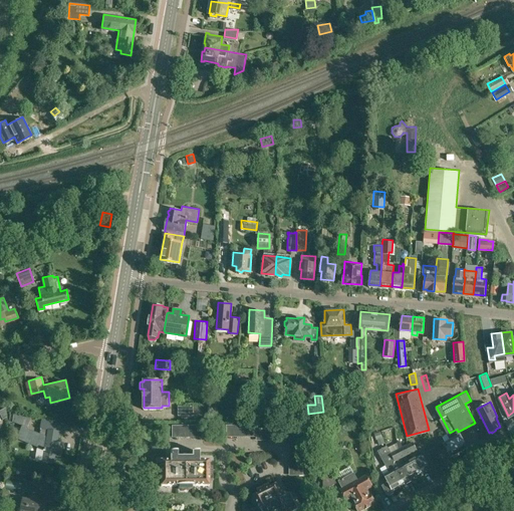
[(178,404),(178,414),(210,414),(210,404),(178,404)]
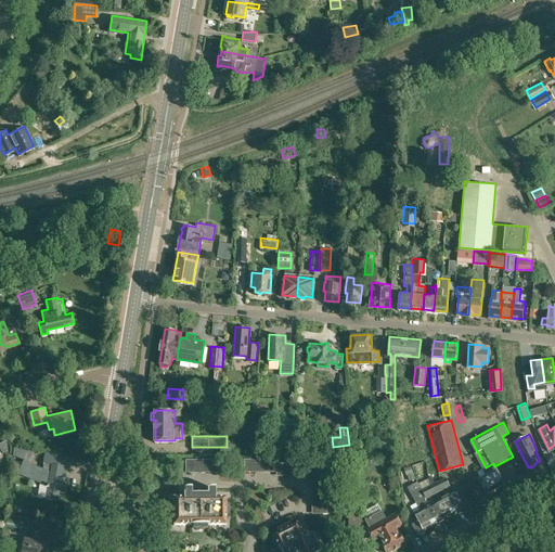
[(13,453),(24,458),(28,460),(33,449),(14,446),(10,445),(9,453),(13,453)]
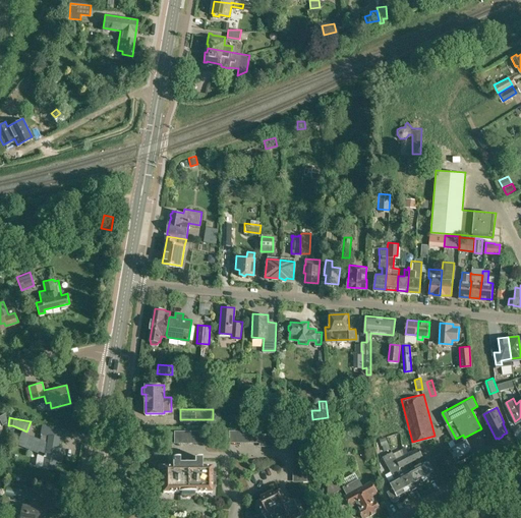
[(43,465),(54,467),(55,459),(61,460),(64,446),(57,445),(61,425),(42,422),(40,432),(48,434),(47,441),(26,433),(26,432),(22,429),(17,442),(43,452),(43,455),(45,455),(43,465)]
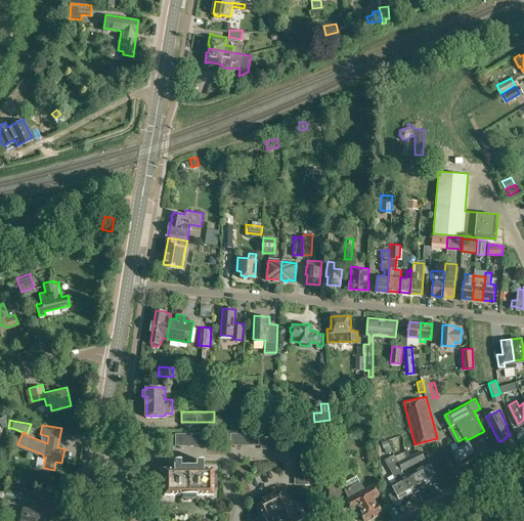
[(175,444),(206,444),(206,431),(175,431),(175,444)]
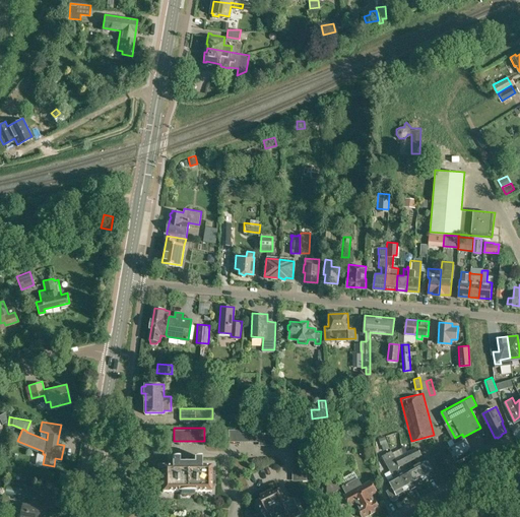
[(259,440),(259,444),(289,444),(289,432),(259,432),(259,428),(230,428),(230,440),(259,440)]
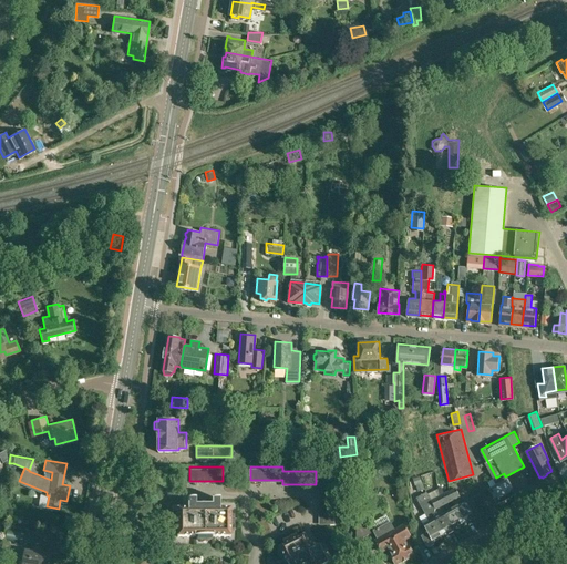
[(432,484),(441,483),(440,469),(431,470),(432,484)]
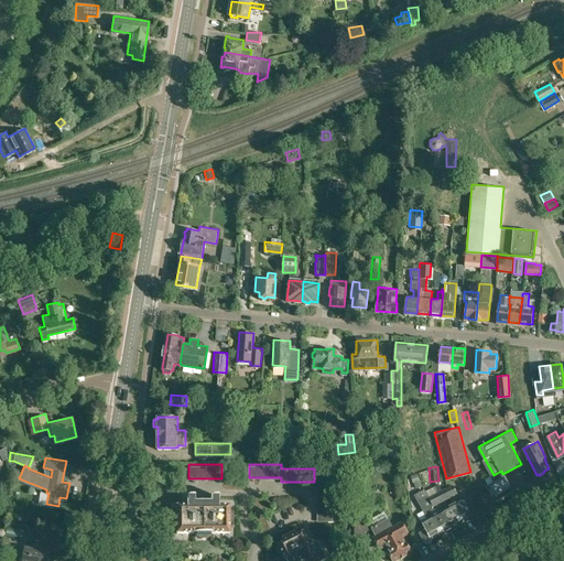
[(495,492),(510,486),(506,477),(491,483),(495,492)]
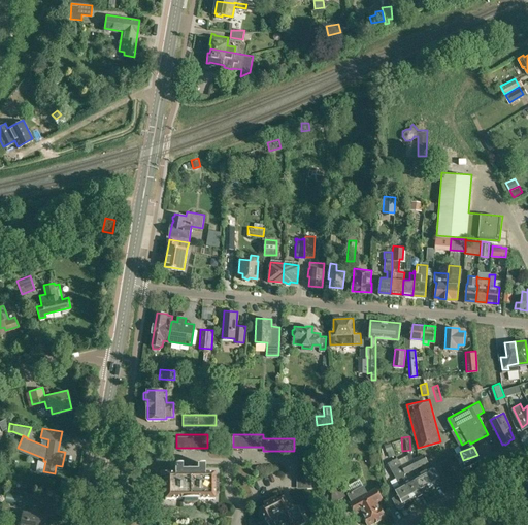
[(420,464),(421,465),(429,461),(425,452),(416,456),(420,464)]
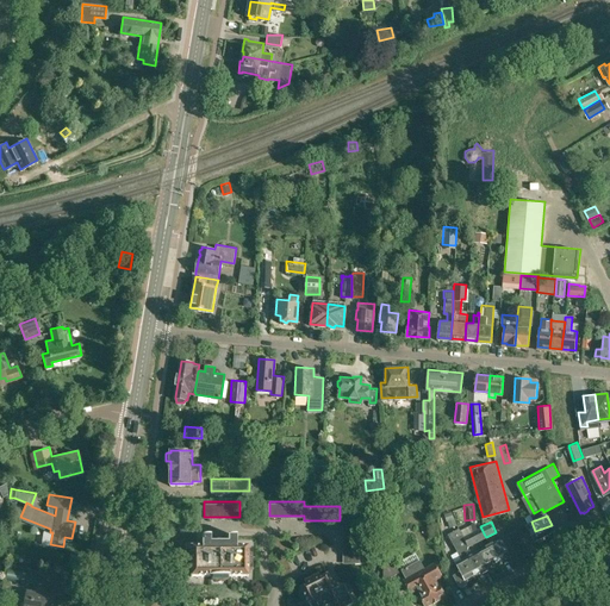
[(343,526),(343,562),(360,562),(360,526),(343,526)]
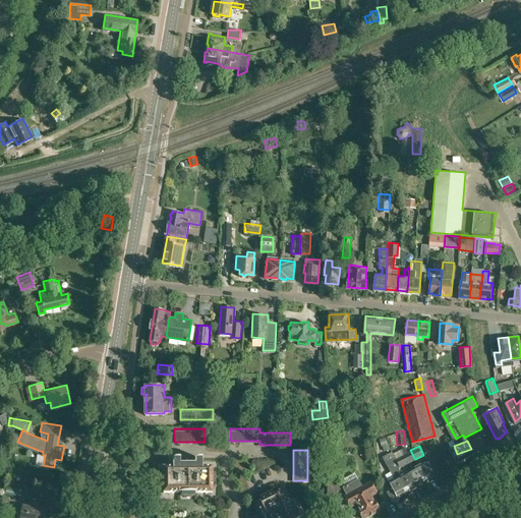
[(400,466),(400,465),(396,458),(396,457),(392,450),(383,455),(395,477),(389,480),(393,487),(387,491),(392,499),(395,500),(398,498),(399,495),(404,493),(403,492),(407,490),(399,472),(400,466)]
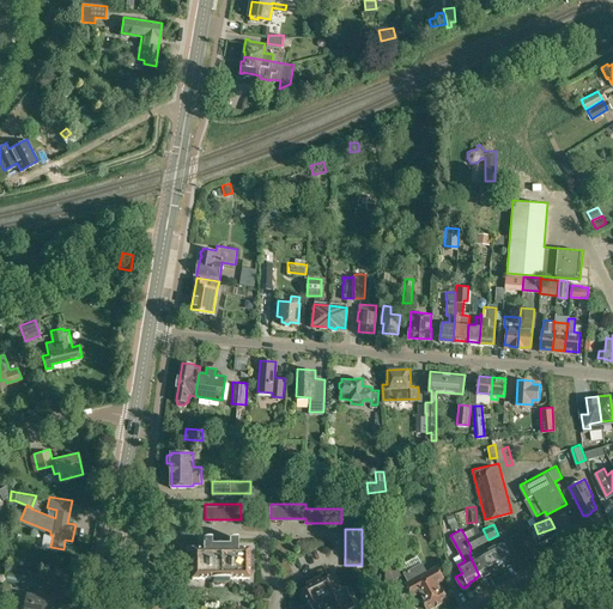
[(477,544),(477,546),(489,540),(487,539),(483,529),(474,534),(479,543),(477,544)]
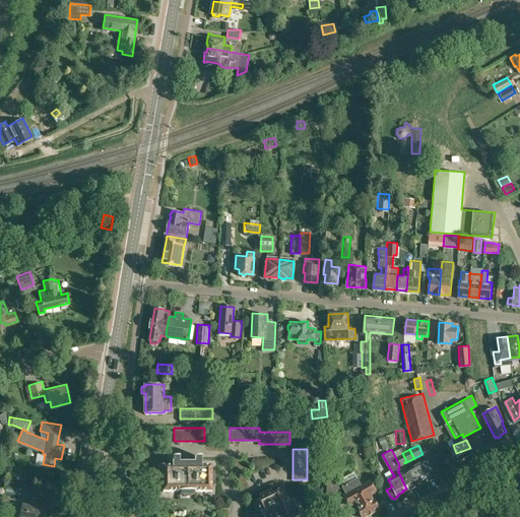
[(399,464),(399,465),(404,463),(404,462),(406,461),(402,453),(395,456),(395,457),(399,464)]
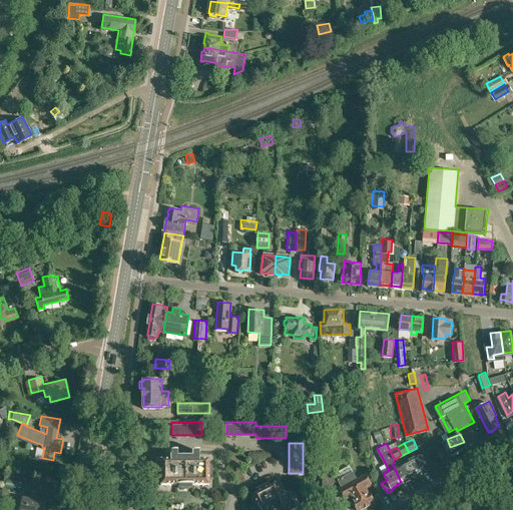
[(169,449),(170,458),(170,483),(179,483),(179,454),(176,454),(176,449),(169,449)]
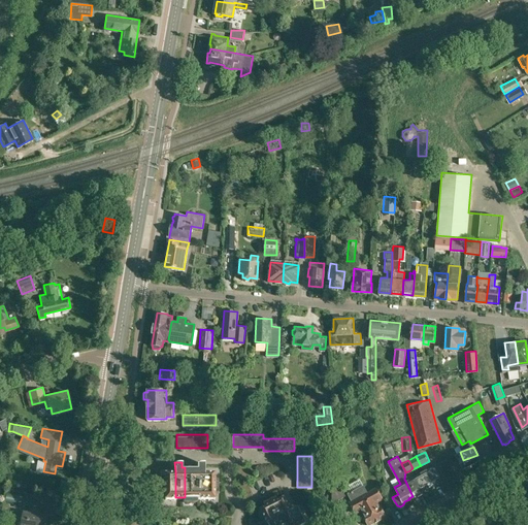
[(194,467),(195,497),(204,497),(204,471),(204,462),(197,462),(197,467),(194,467)]
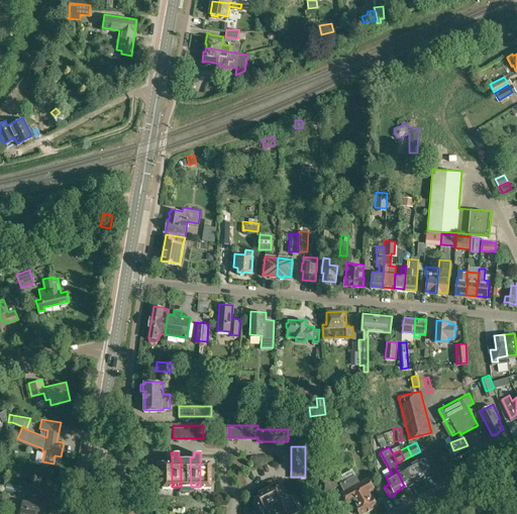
[(511,463),(516,460),(514,453),(508,455),(511,463)]
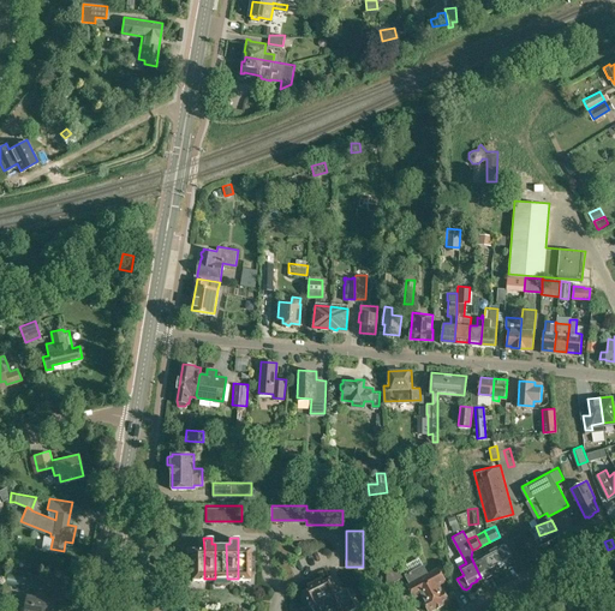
[(493,546),(502,564),(514,558),(505,541),(500,545),(499,543),(493,546)]
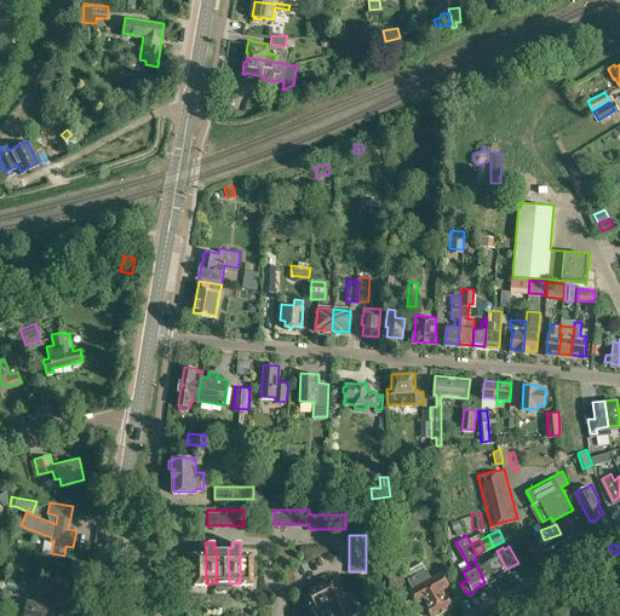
[(217,548),(217,583),(229,583),(228,548),(217,548)]
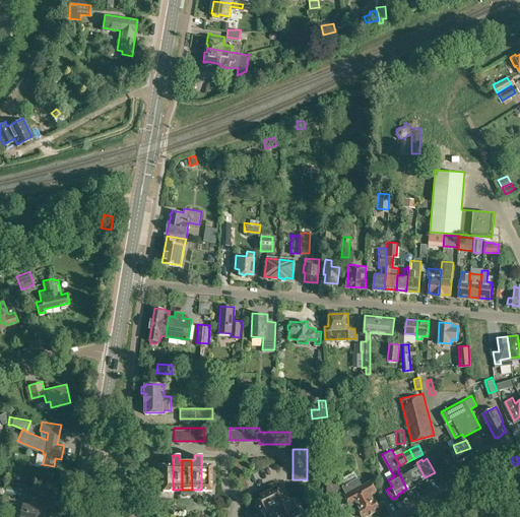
[(408,467),(407,468),(415,482),(425,477),(416,462),(407,466),(408,467)]
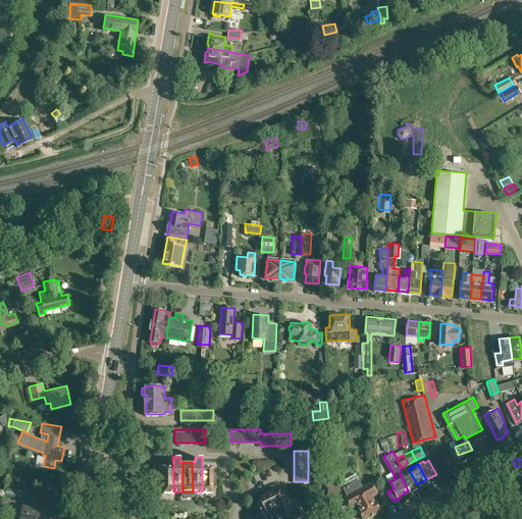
[(163,491),(173,491),(173,466),(163,466),(163,486),(163,491)]
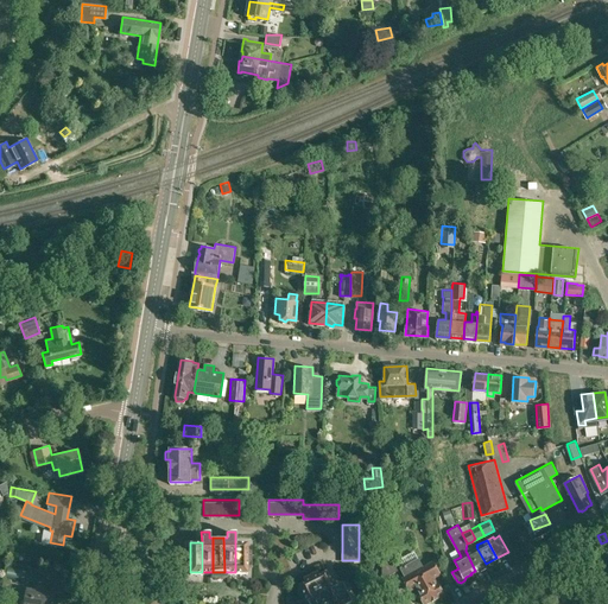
[(235,542),(235,572),(247,572),(247,566),(247,542),(235,542)]
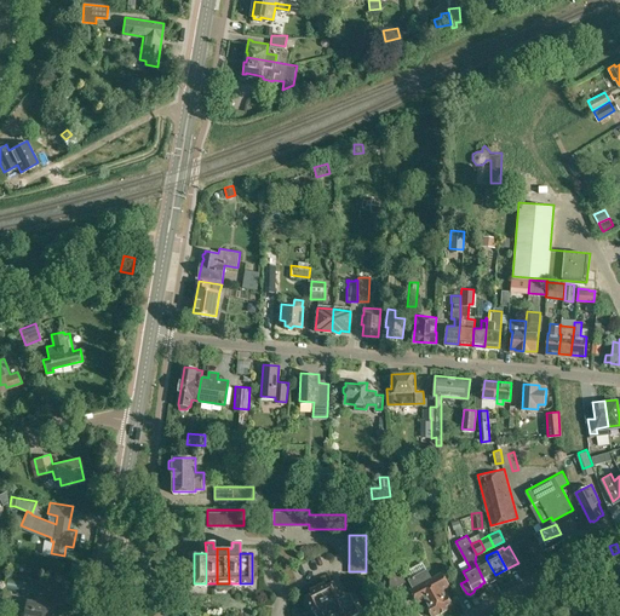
[(475,562),(484,582),(489,579),(491,580),(495,577),(495,576),(495,575),(486,558),(481,560),(480,559),(475,562)]
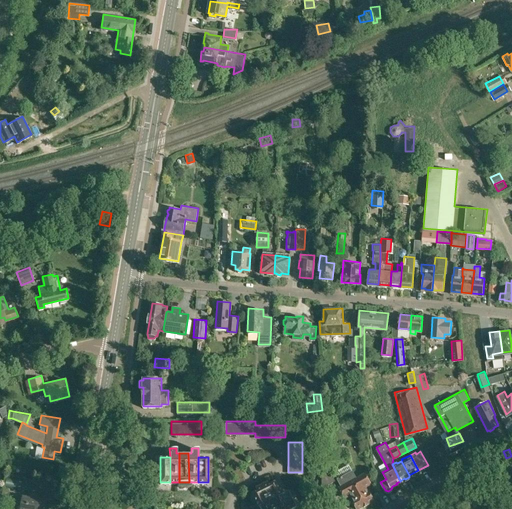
[(353,499),(358,508),(364,505),(368,503),(367,503),(373,499),(369,491),(368,491),(365,486),(370,483),(365,472),(356,477),(353,470),(352,470),(349,463),(334,471),(338,478),(342,485),(340,486),(345,496),(351,493),(354,499),(353,499)]
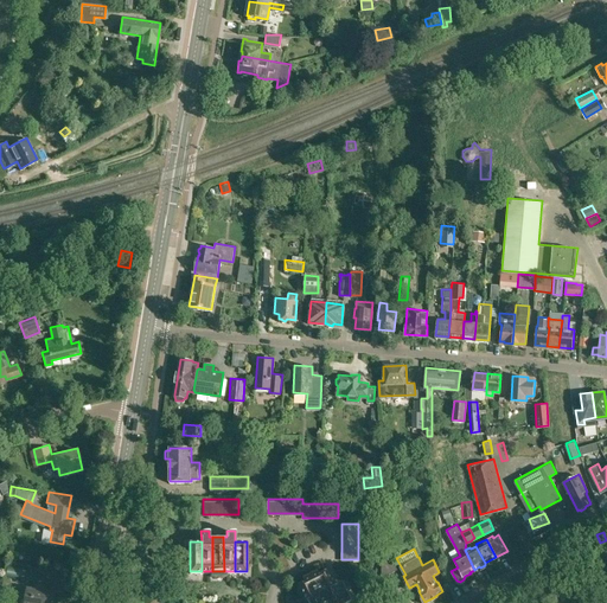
[(394,558),(381,565),(385,575),(398,566),(394,558)]
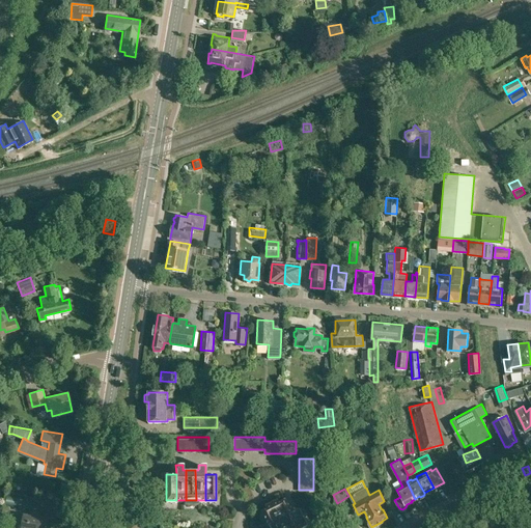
[(6,493),(5,503),(17,505),(19,494),(6,493)]
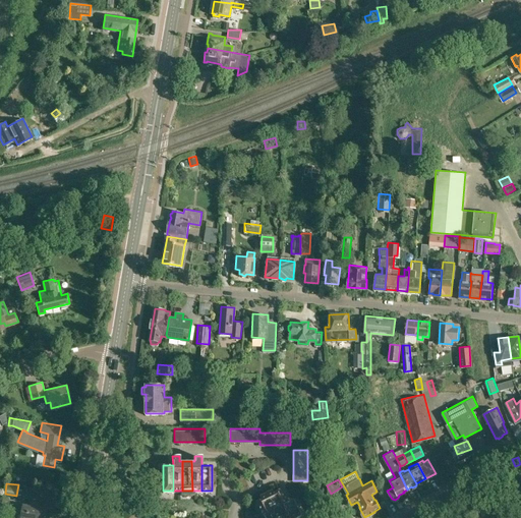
[(26,488),(25,494),(30,495),(27,506),(21,505),(18,517),(45,517),(47,509),(40,507),(42,491),(32,490),(26,488)]
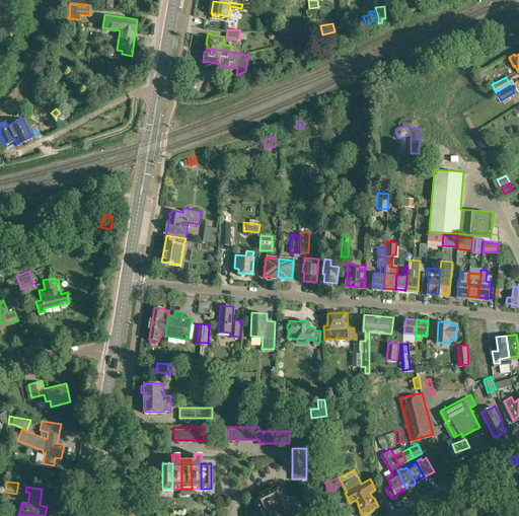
[(256,499),(264,514),(287,502),(286,501),(279,488),(256,499)]
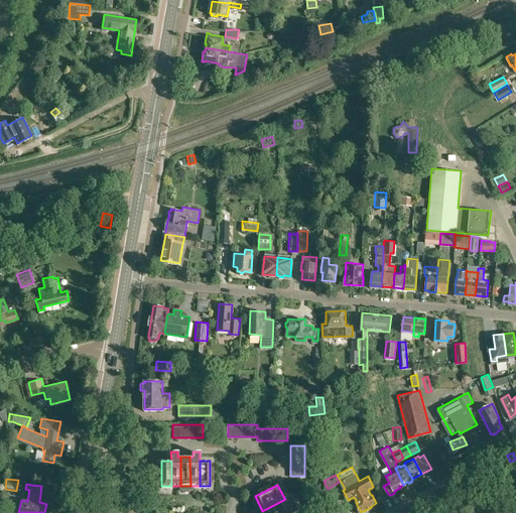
[(285,499),(262,511),(263,512),(294,512),(299,510),(292,495),(284,498),(285,499)]
